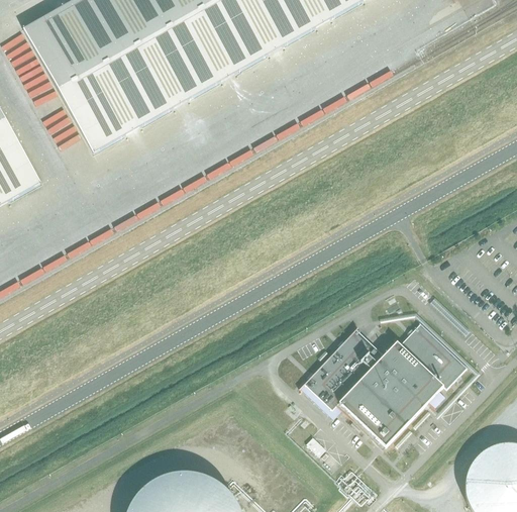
[(71,0),(23,27),(93,150),(358,0),(71,0)]
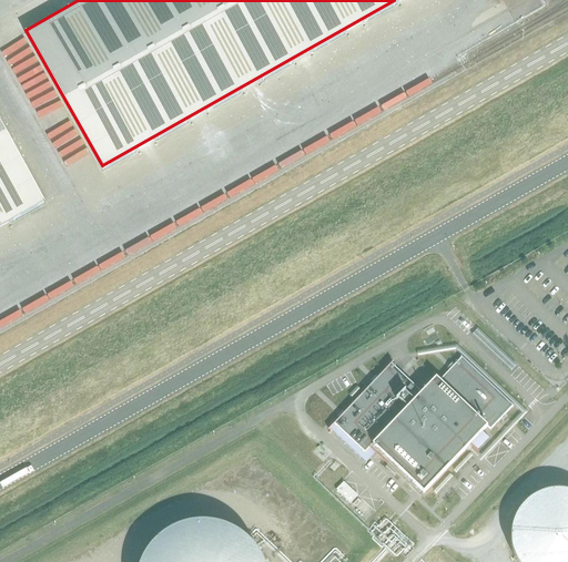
[(490,24),(513,10),(509,4),(487,19),(490,24)]
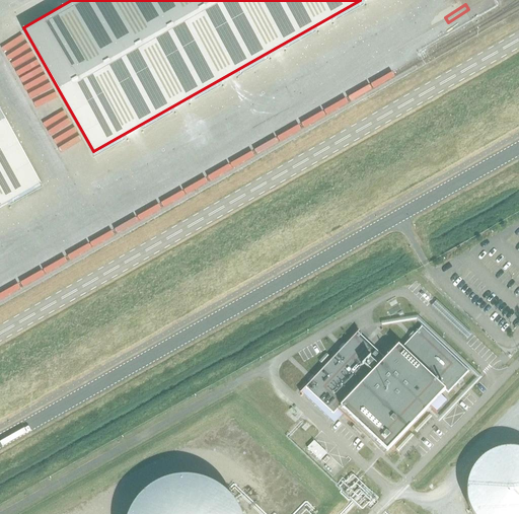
[(0,108),(0,204),(41,181),(0,108)]
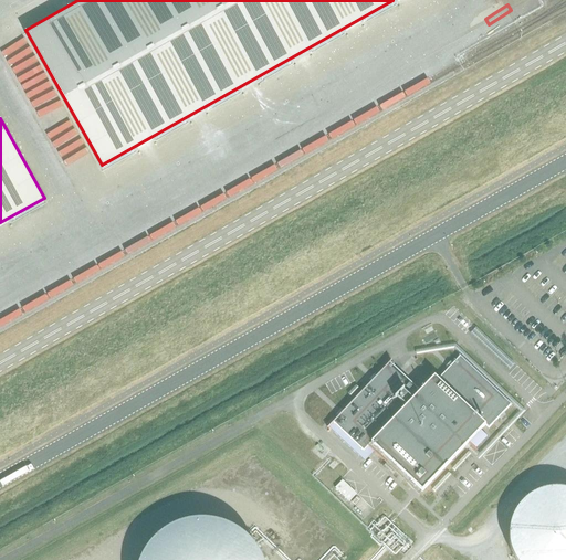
[(511,400),(460,351),(438,374),(435,371),(420,387),(389,358),(328,422),(359,451),(370,439),(421,486),(469,437),(475,444),(486,431),(480,425),(485,420),(489,423),(511,400)]
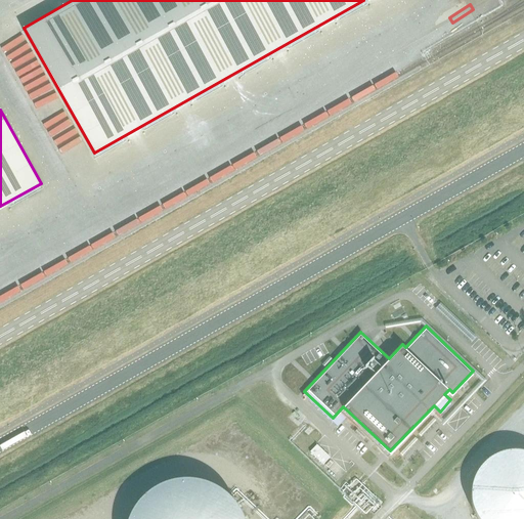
[(322,460),(330,452),(317,440),(310,447),(322,460)]
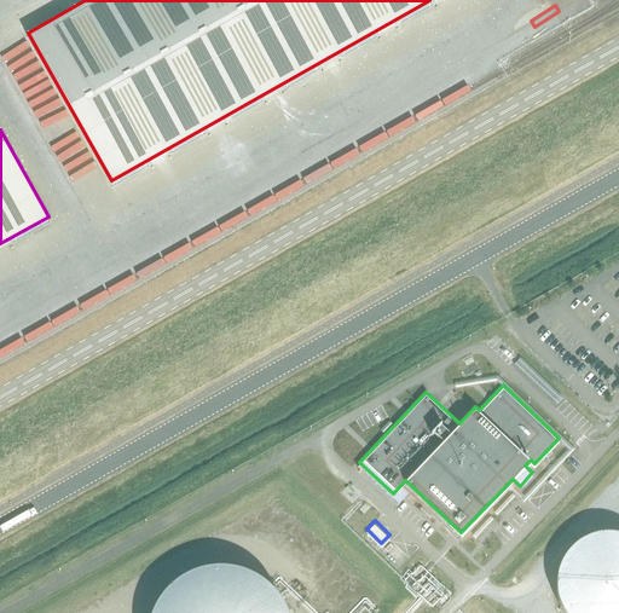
[(618,612),(618,528),(613,528),(606,528),(600,528),(594,531),(588,533),(582,536),(576,539),(571,544),(567,549),(563,554),(561,560),(559,566),(557,573),(556,579),(557,587),(559,593),(561,599),(563,605),(567,611),(568,612),(618,612)]
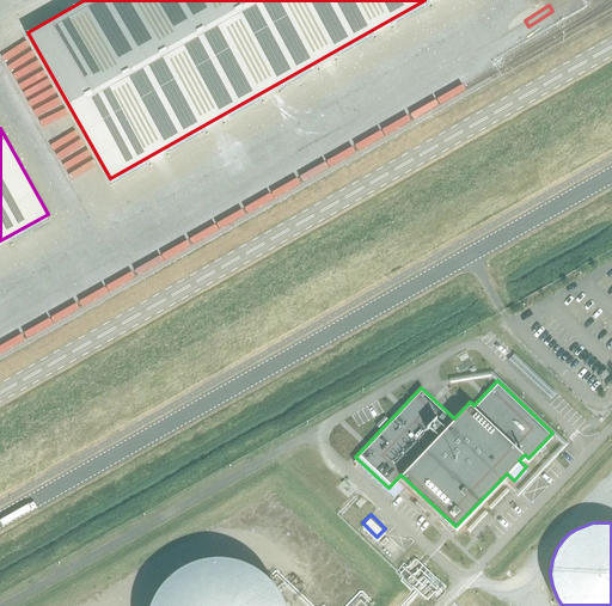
[(283,605),(281,600),(279,594),(274,588),(270,582),(264,577),(259,573),(254,568),(246,565),(240,562),(233,561),(226,559),(219,558),(212,558),(203,559),(197,561),(190,563),(183,567),(177,570),(171,575),(166,580),(161,586),(157,591),(153,598),(151,604),(150,605),(283,605)]
